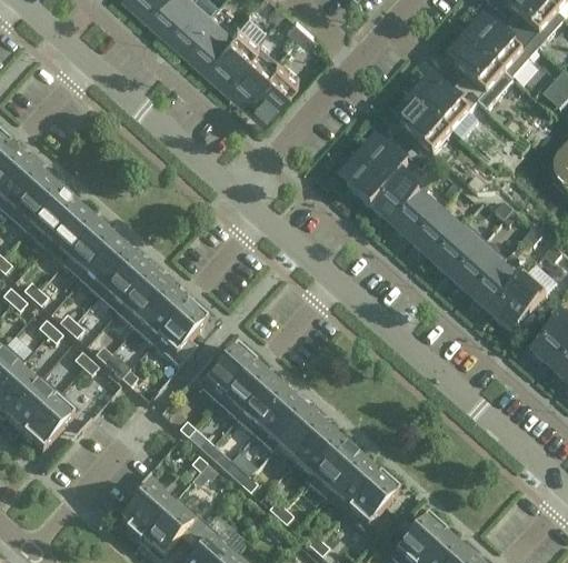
[(170,16),(183,0),(147,0),(143,3),(155,13),(160,7),(169,14),(170,16)]
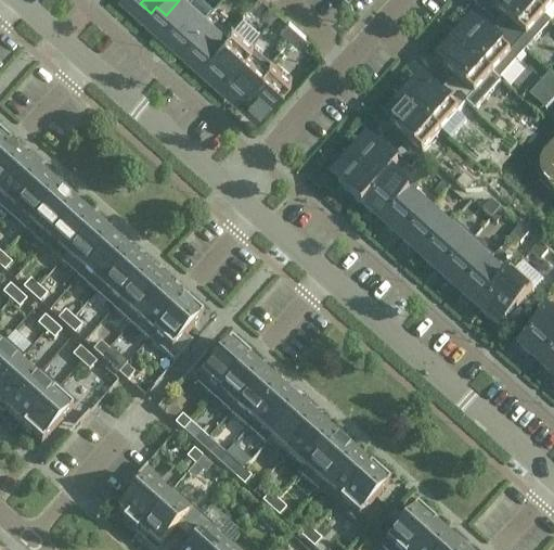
[(185,33),(206,9),(196,0),(179,0),(166,15),(165,14),(159,21),(170,30),(176,24),(184,32),(185,33)]
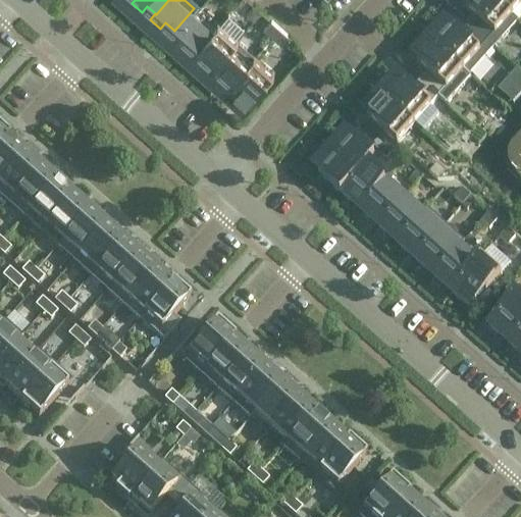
[(511,11),(498,0),(469,0),(466,3),(463,0),(459,0),(475,13),(468,22),(486,39),(492,44),(517,16),(511,11)]
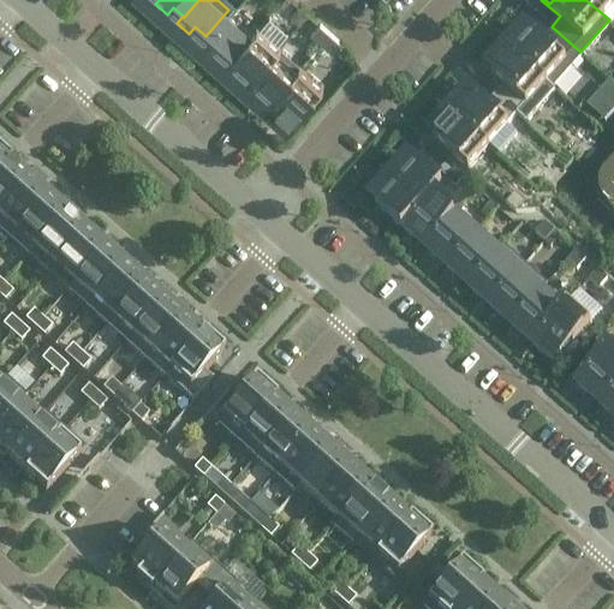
[(586,0),(602,13),(612,0),(586,0)]
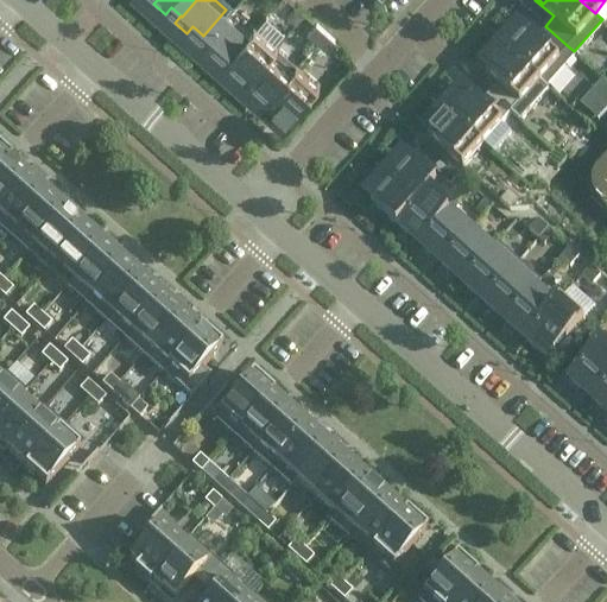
[(223,55),(254,21),(253,20),(246,27),(226,10),(203,36),(202,35),(196,42),(208,52),(214,45),(223,54),(223,55)]
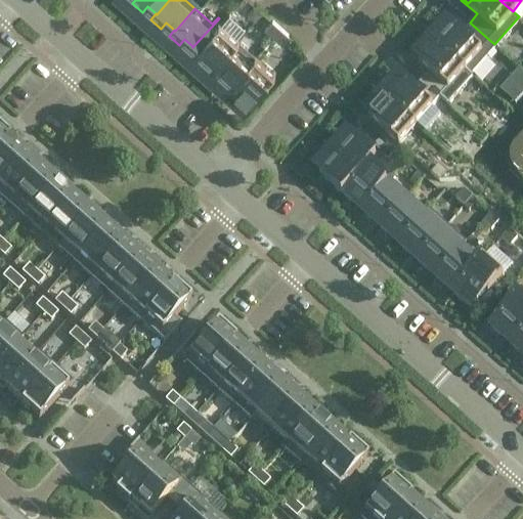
[(272,32),(280,24),(271,16),(264,25),(272,32)]
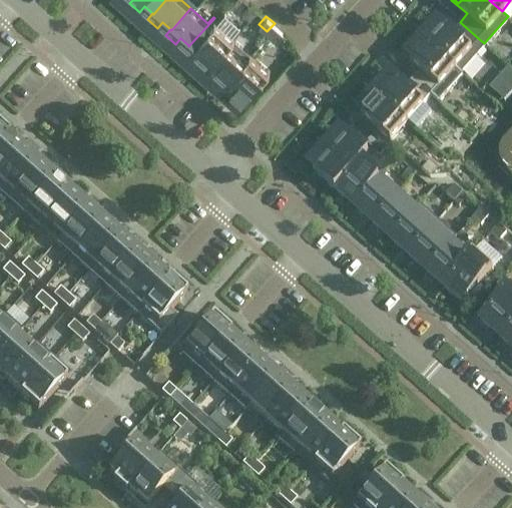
[(478,38),(460,22),(452,30),(437,16),(428,26),(434,31),(427,39),(421,34),(420,34),(460,70),(484,43),(478,38)]
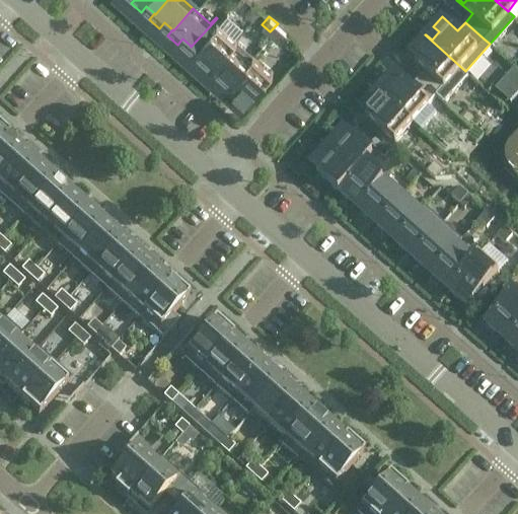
[(210,63),(235,34),(217,18),(191,47),(191,46),(186,52),(195,61),(201,55),(209,62),(210,63)]
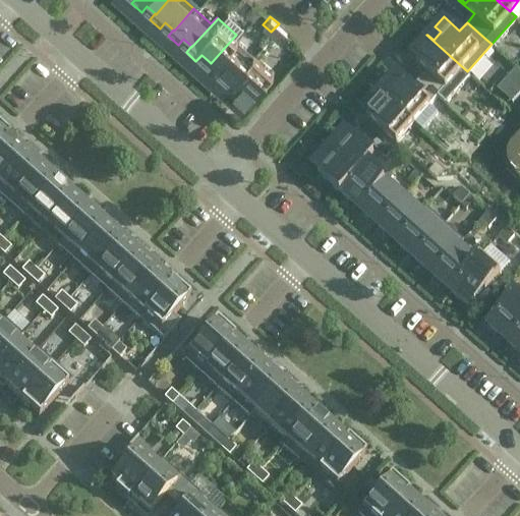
[(279,40),(287,31),(279,23),(271,32),(279,40)]
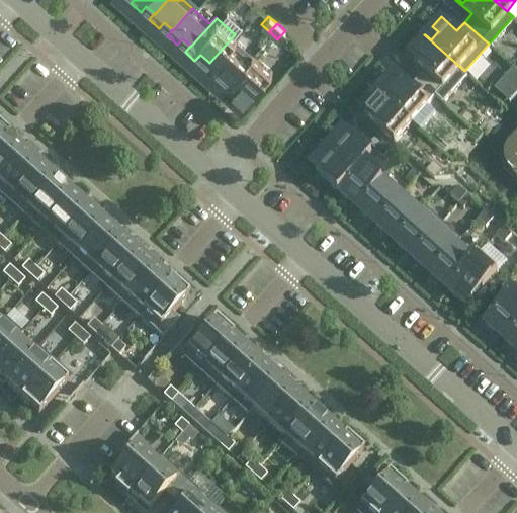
[(227,79),(253,51),(251,50),(246,56),(230,41),(236,35),(235,34),(209,63),(208,62),(202,68),(212,77),(219,71),(227,78),(227,79)]
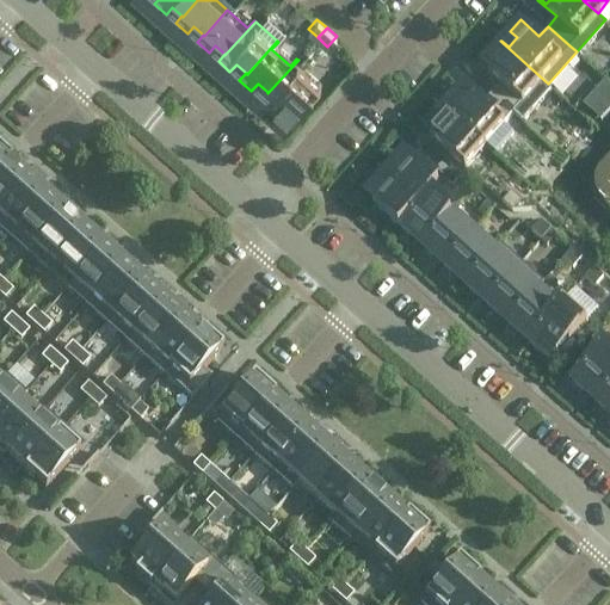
[(548,84),(500,41),(491,53),(498,59),(490,68),(482,62),(480,63),(499,80),(491,90),(512,109),(519,116),(548,85),(548,84)]
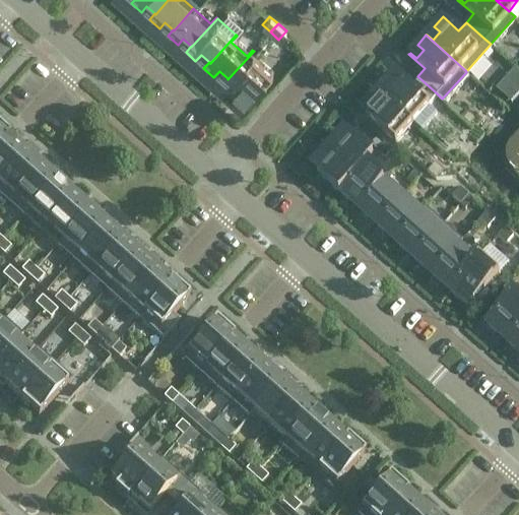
[(242,103),(272,67),(254,51),(228,79),(228,78),(221,84),(232,93),(238,87),(246,94),(240,101),(242,103)]
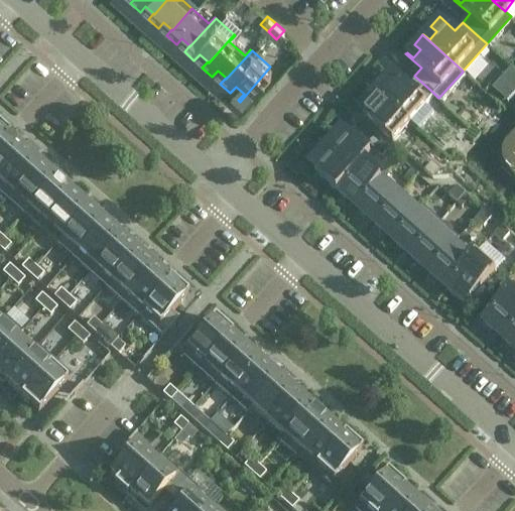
[(507,97),(514,87),(514,67),(510,62),(492,83),(507,97)]
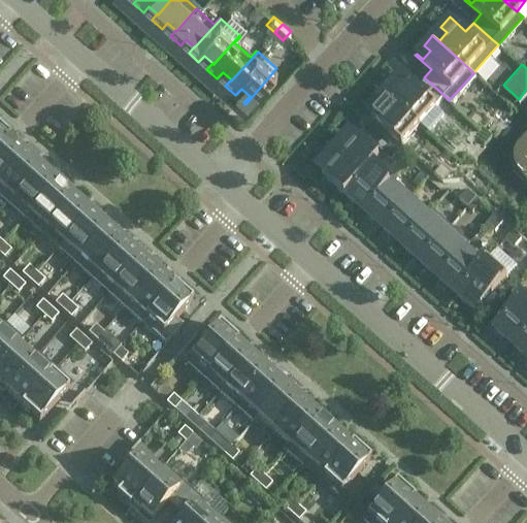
[(434,102),(442,94),(424,77),(416,86),(400,71),(391,83),(397,88),(390,96),(384,90),(383,91),(418,123),(419,121),(427,129),(442,111),(434,104),(435,103),(434,102)]
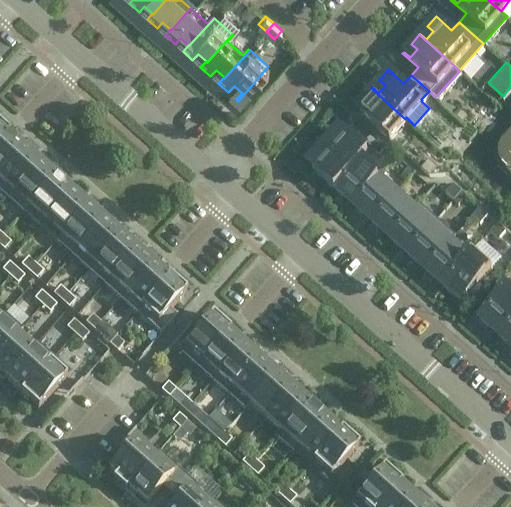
[(405,119),(371,88),(363,97),(369,103),(362,111),(356,105),(354,107),(388,138),(405,119)]
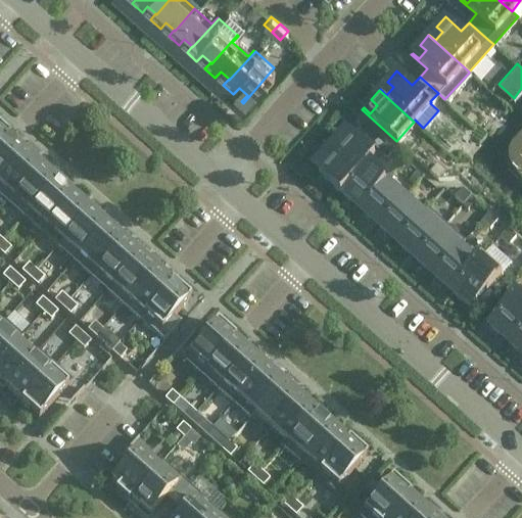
[(0,140),(6,133),(7,134),(8,133),(0,125),(0,140)]
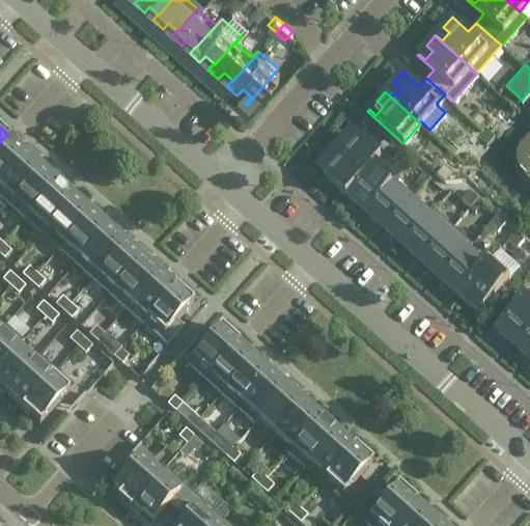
[(352,129),(334,148),(363,174),(371,164),(381,155),(352,129)]
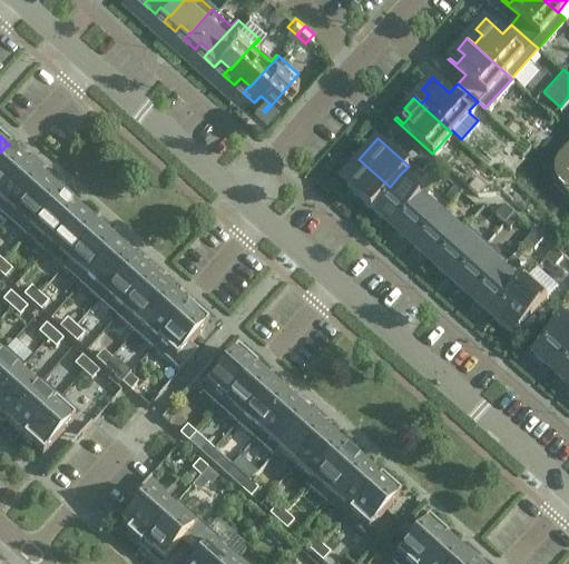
[(0,188),(26,161),(8,146),(7,145),(0,152),(0,188)]
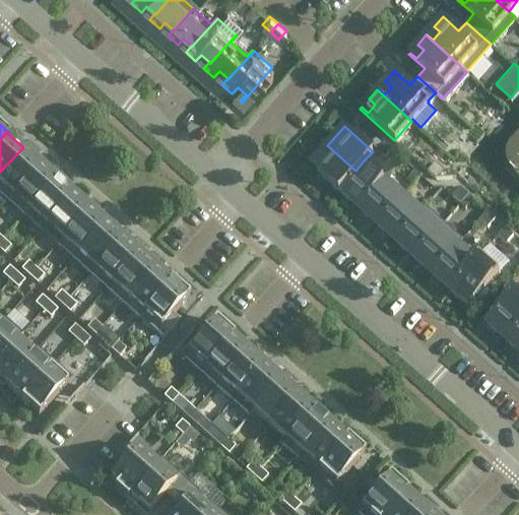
[(355,171),(327,145),(310,165),(338,190),(339,189),(355,171)]
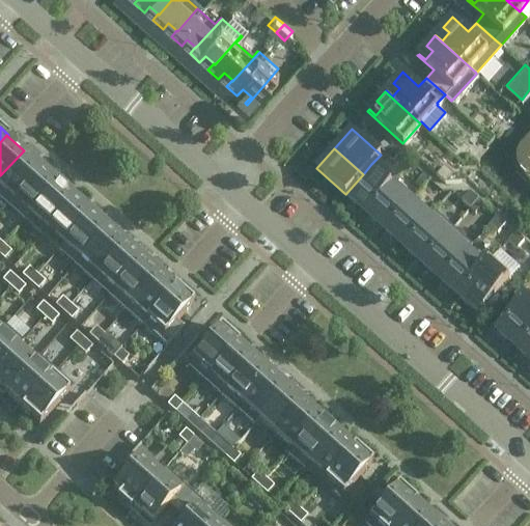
[(0,195),(7,202),(40,165),(24,150),(0,175),(0,195)]
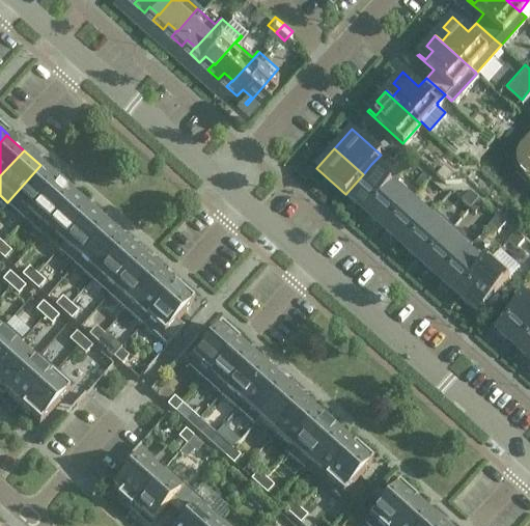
[(443,163),(436,171),(444,180),(452,170),(443,163)]
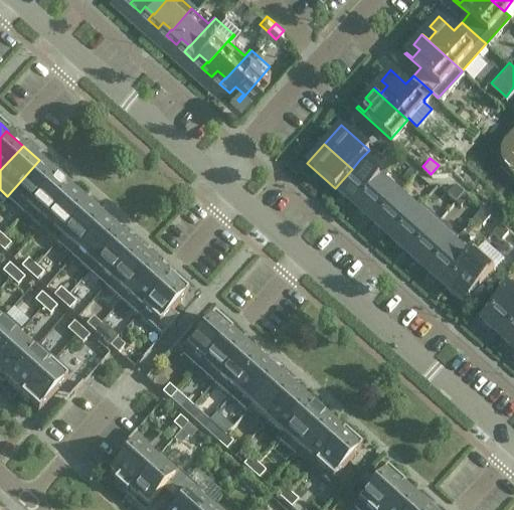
[(345,196),(351,190),(358,197),(359,198),(379,176),(360,159),(352,169),(336,187),(345,196)]
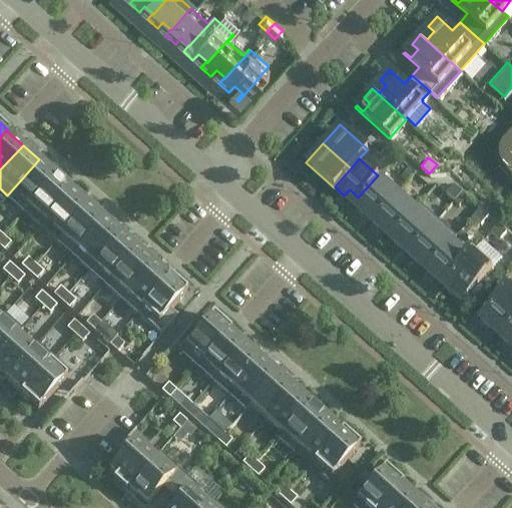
[(23,209),(55,173),(39,159),(7,195),(23,209)]
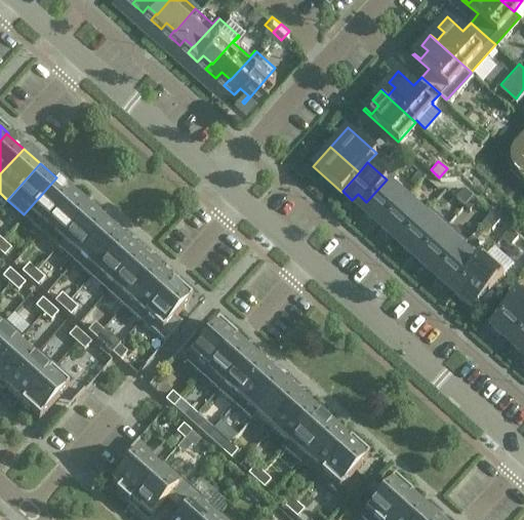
[(40,229),(73,193),(64,184),(66,182),(58,176),(56,178),(56,177),(24,214),(40,229)]
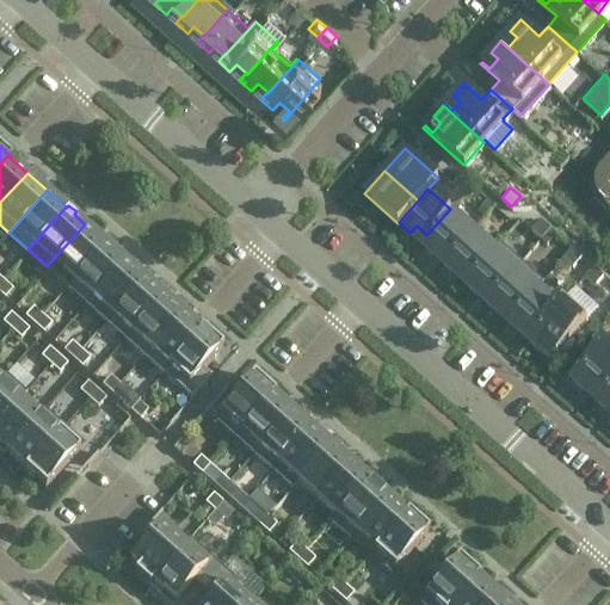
[(448,254),(472,228),(450,209),(426,235),(425,234),(419,241),(431,252),(437,245),(447,253),(448,254)]
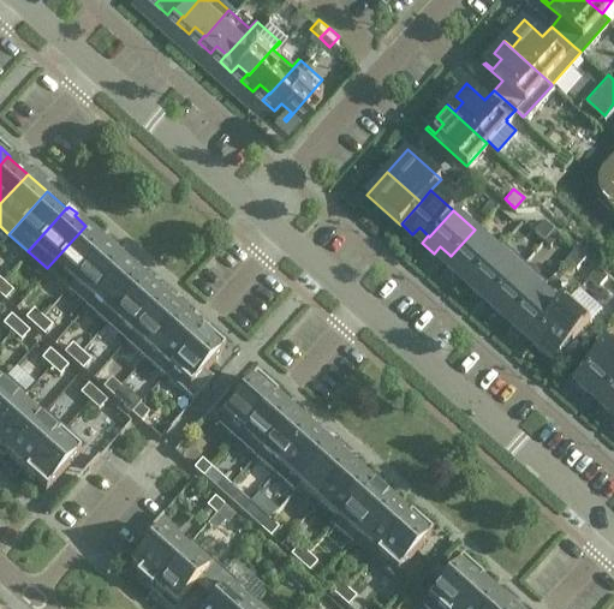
[(553,227),(543,219),(534,228),(544,237),(553,227)]
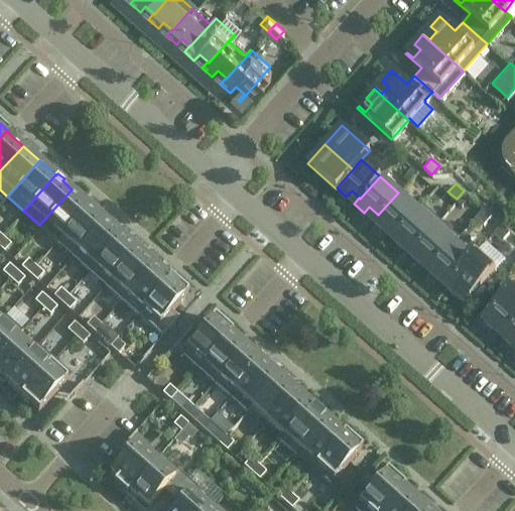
[(55,240),(88,204),(72,189),(39,225),(55,240)]
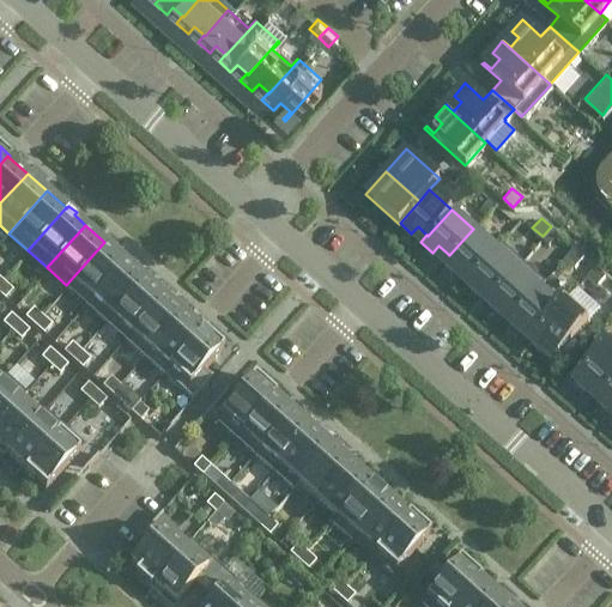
[(471,273),(501,240),(500,238),(492,246),(473,229),(449,255),(448,254),(442,261),(454,272),(460,265),(470,273),(471,273)]
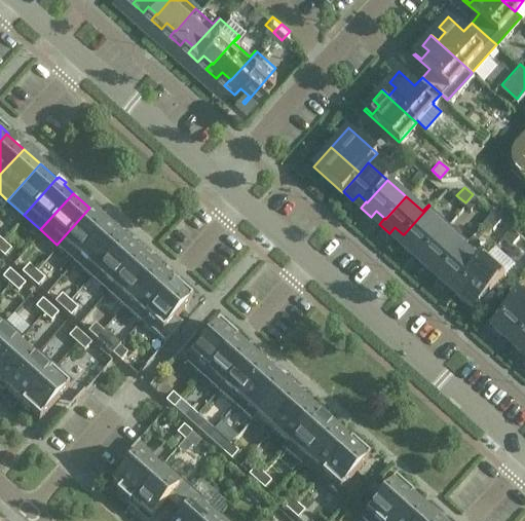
[(422,251),(448,222),(429,206),(404,234),(403,234),(398,240),(408,250),(413,244),(421,251),(422,251)]
